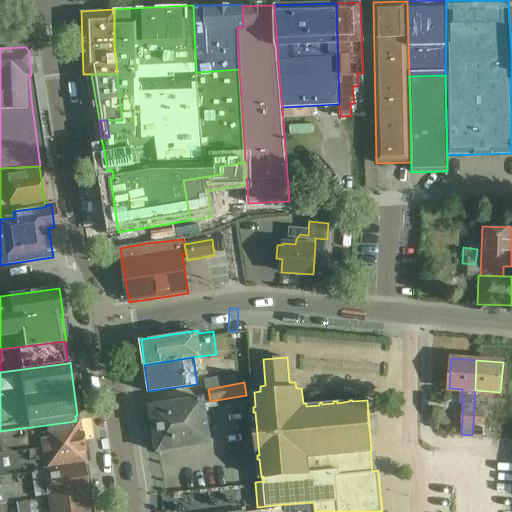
[(203,399),(151,407),(158,450),(210,442),(203,399)]
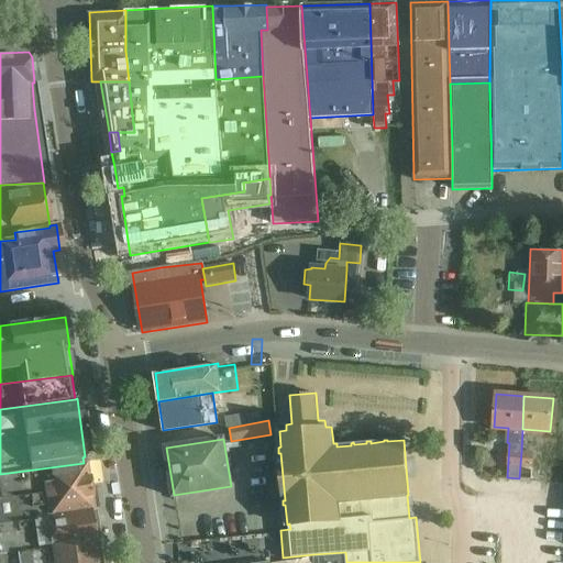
[(533,452),(521,451),(519,478),(531,479),(533,452)]
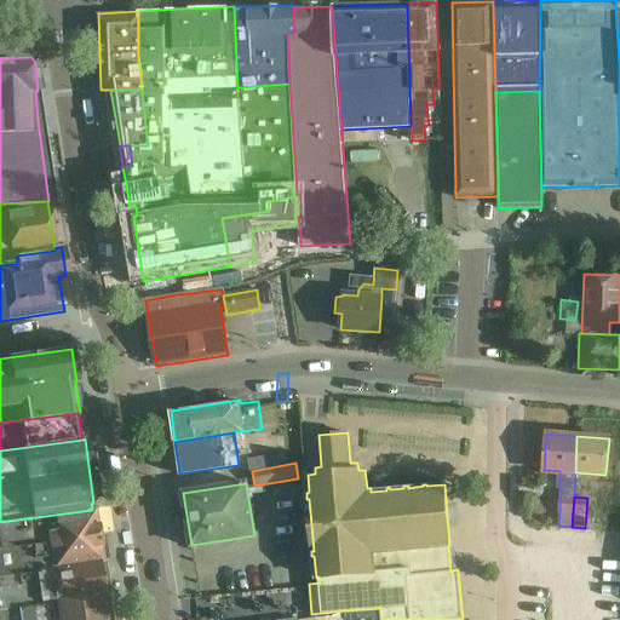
[(0,549),(98,535),(95,510),(92,510),(0,522),(0,549)]
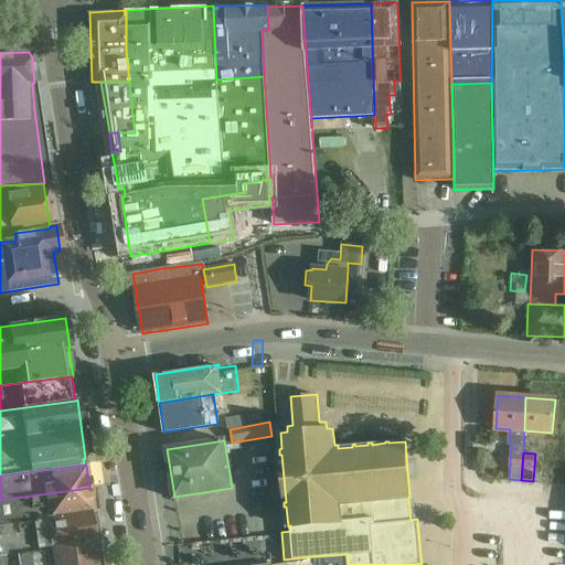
[(0,526),(88,513),(93,513),(89,488),(0,500),(0,526)]
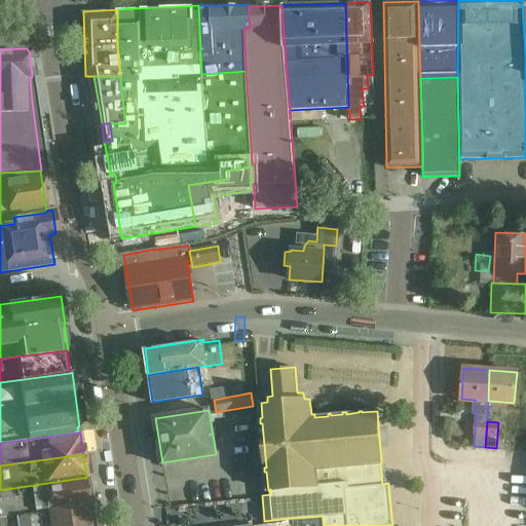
[(0,519),(39,513),(91,504),(91,503),(94,503),(89,477),(86,478),(82,478),(0,490),(0,519)]
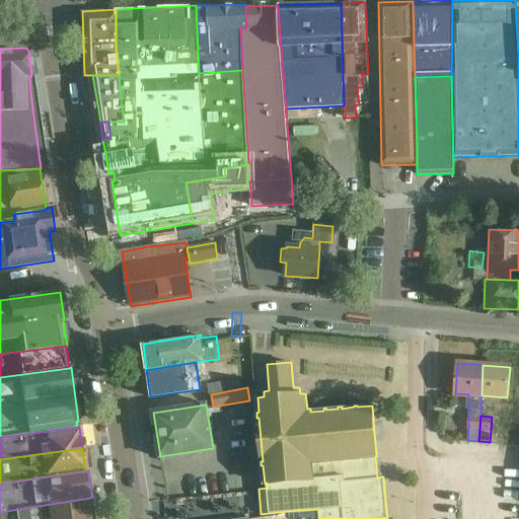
[(92,518),(90,498),(39,506),(0,512),(0,518),(92,518)]
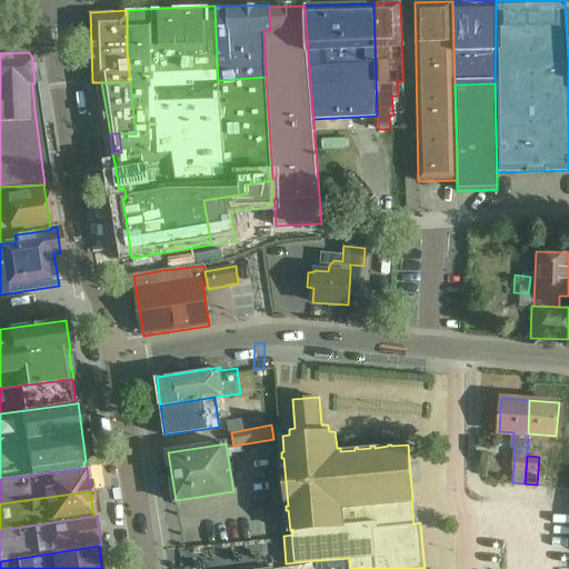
[(350,568),(349,558),(317,560),(318,568),(350,568)]
